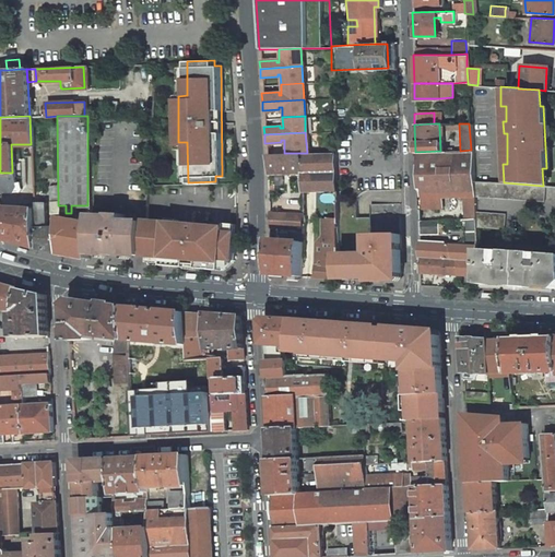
[(31,144),(23,144),(25,206),(34,208),(34,201),(31,144)]
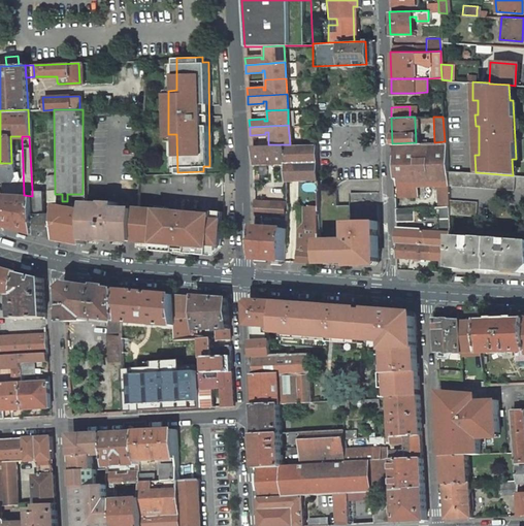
[(415,195),(415,184),(428,184),(446,184),(446,170),(445,141),(434,142),(416,142),(392,143),(393,196),(398,196),(398,198),(414,198),(414,195),(415,195)]
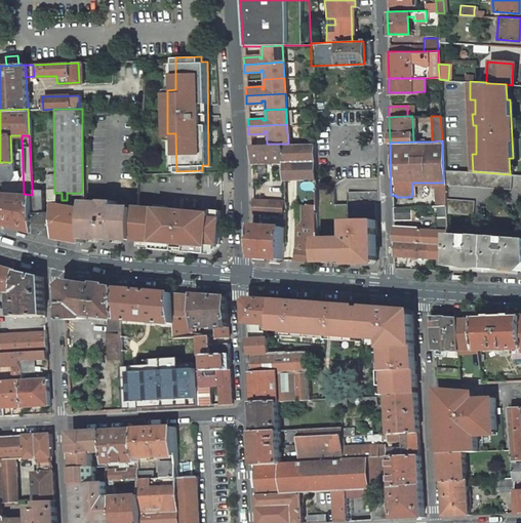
[(249,162),(281,162),(281,144),(267,144),(249,144),(249,162)]
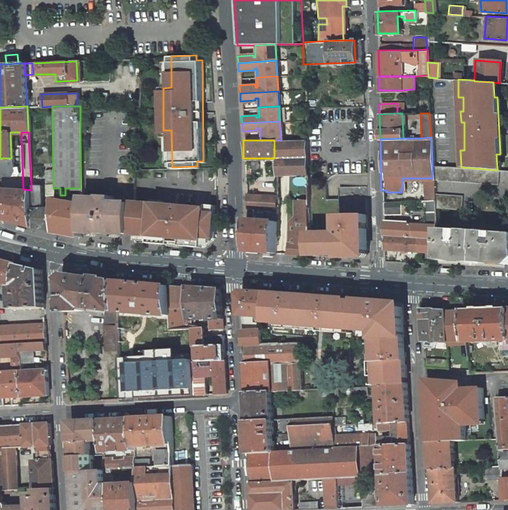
[(274,140),(274,158),(275,174),(291,174),(306,174),(305,140),(281,140),(274,140)]
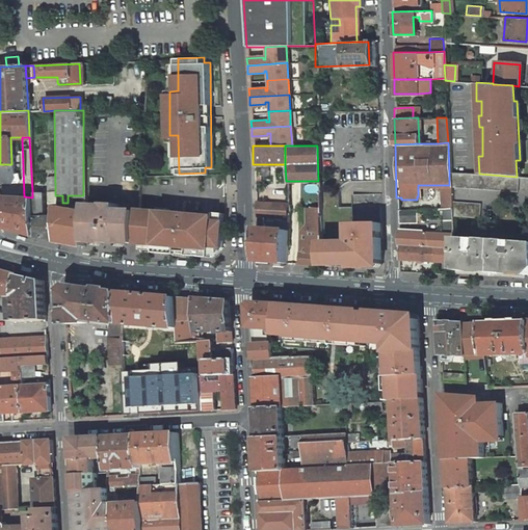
[(12,177),(11,164),(0,164),(0,181),(9,181),(12,177)]
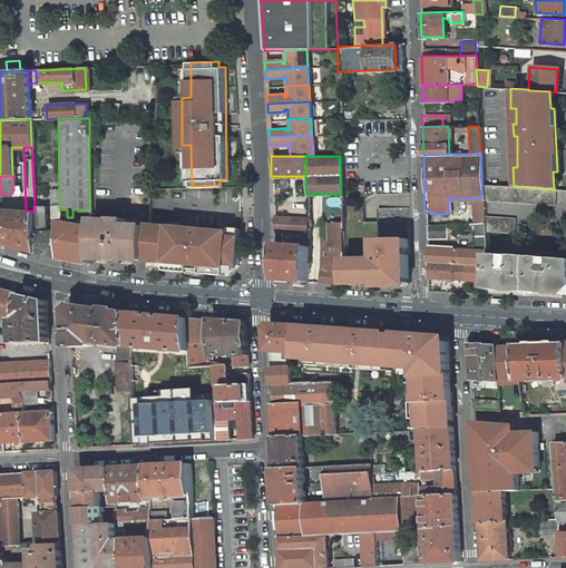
[(481,198),(552,204),(554,189),(514,186),(481,184),(481,198)]
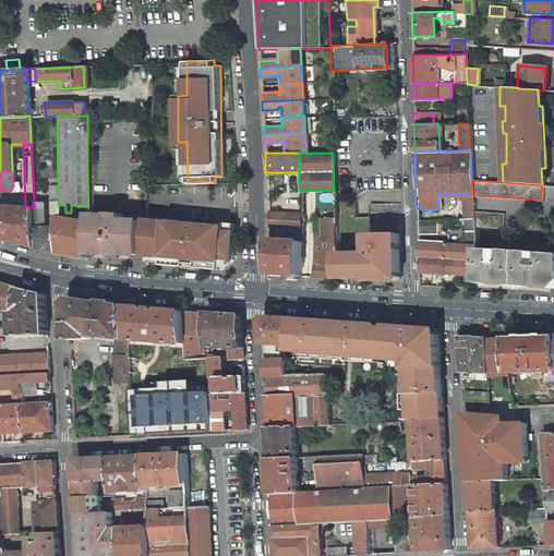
[(317,190),(317,216),(320,216),(335,217),(334,204),(334,190),(317,190)]
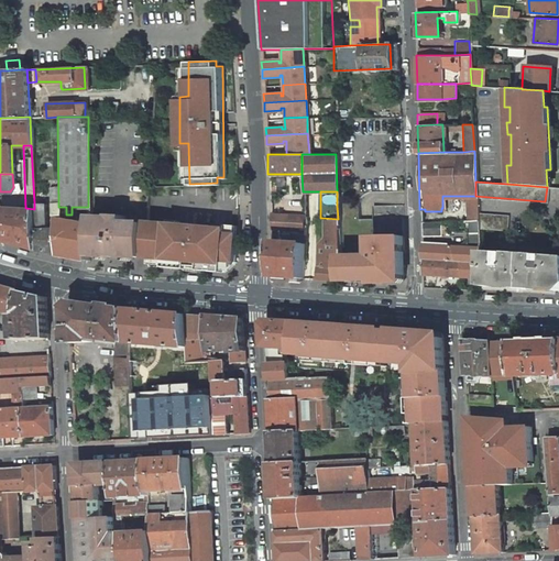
[(58,201),(48,201),(48,215),(58,213),(58,207),(58,201)]
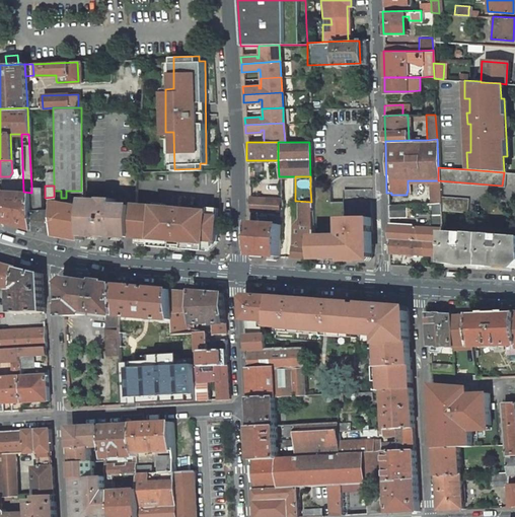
[(45,210),(45,206),(41,207),(40,187),(31,187),(31,193),(33,229),(56,233),(55,210),(45,210)]
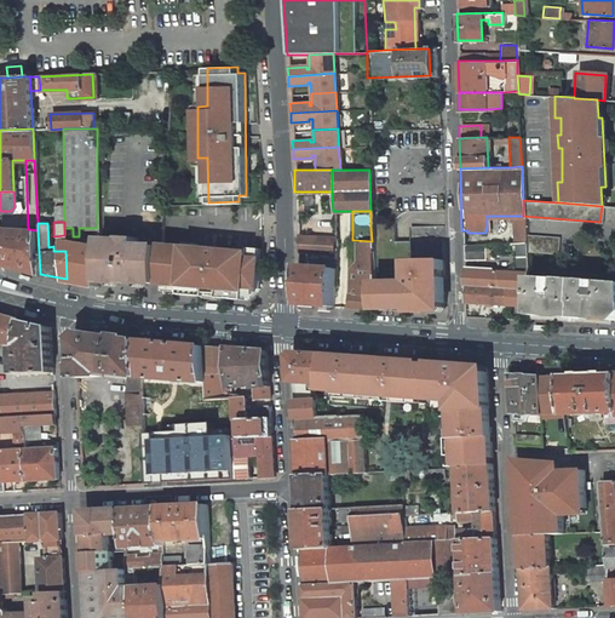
[(512,242),(524,241),(524,234),(524,224),(511,224),(512,242)]
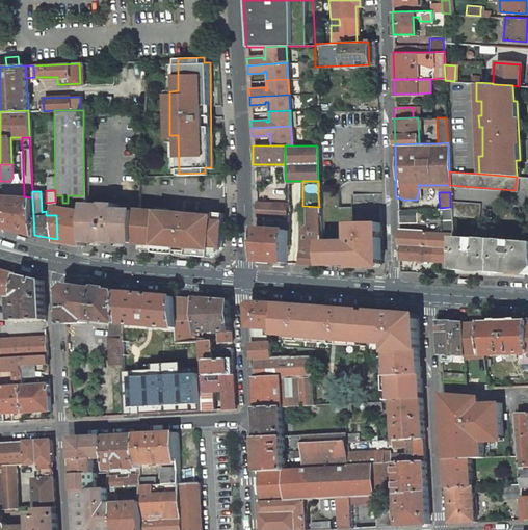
[(24,196),(0,194),(0,224),(1,227),(34,235),(32,197),(24,196)]
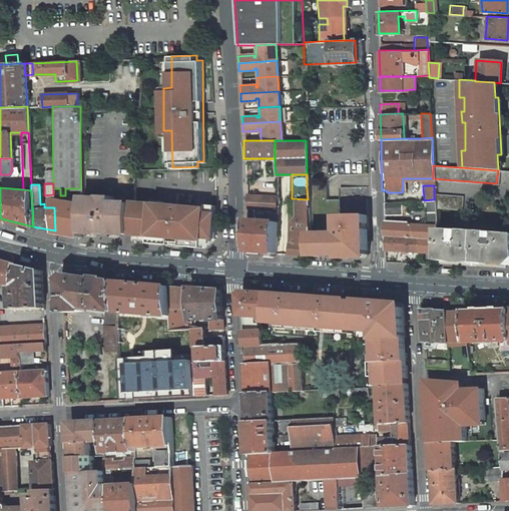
[(459,207),(460,195),(434,193),(434,199),(434,206),(459,207)]
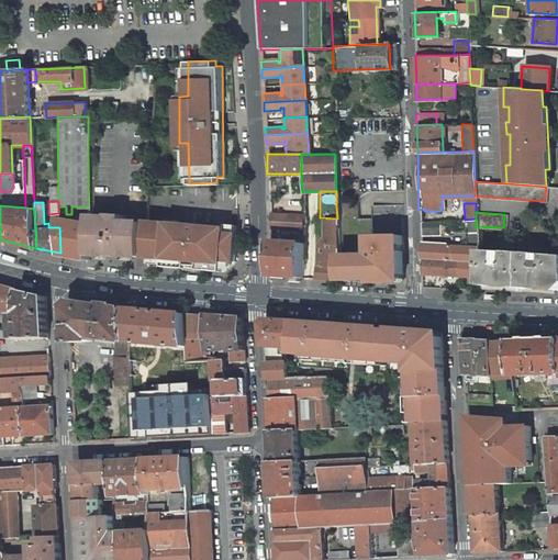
[(300,230),(301,214),(268,213),(268,228),(290,230),(300,230)]
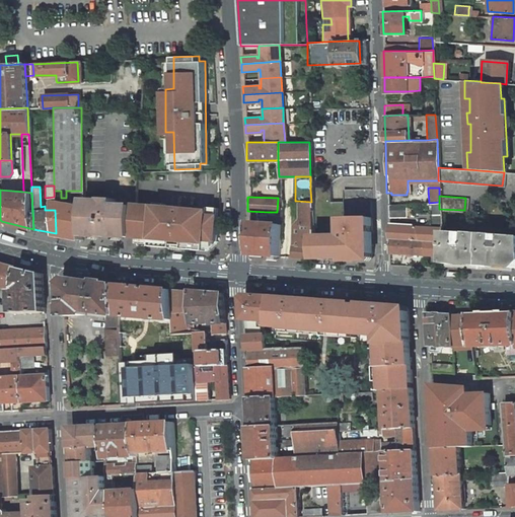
[(101,200),(81,198),(81,218),(80,233),(130,237),(133,206),(113,205),(113,199),(101,198),(101,200)]
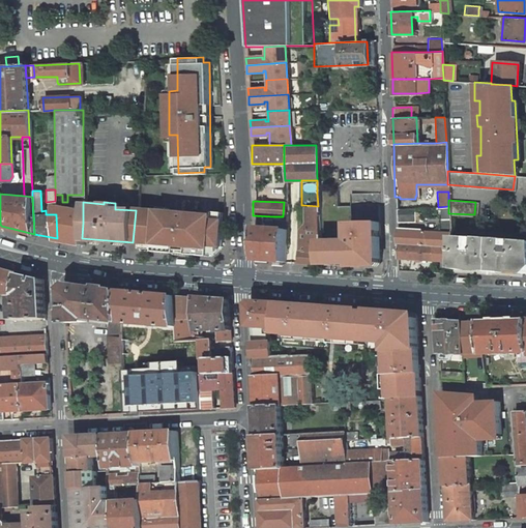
[(83,223),(67,220),(67,208),(55,205),(56,214),(57,238),(82,243),(82,238),(83,223)]
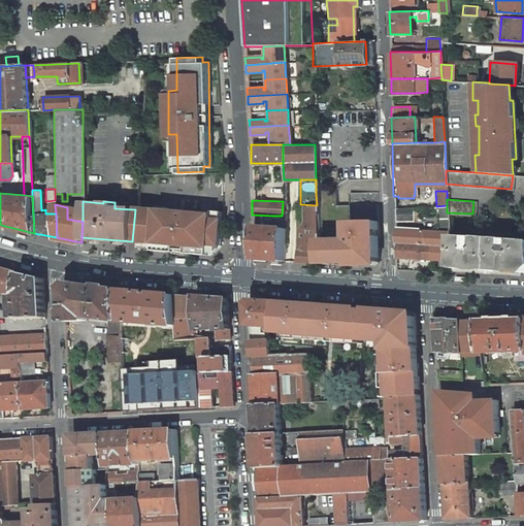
[(302,204),(302,229),(317,229),(317,205),(302,204)]
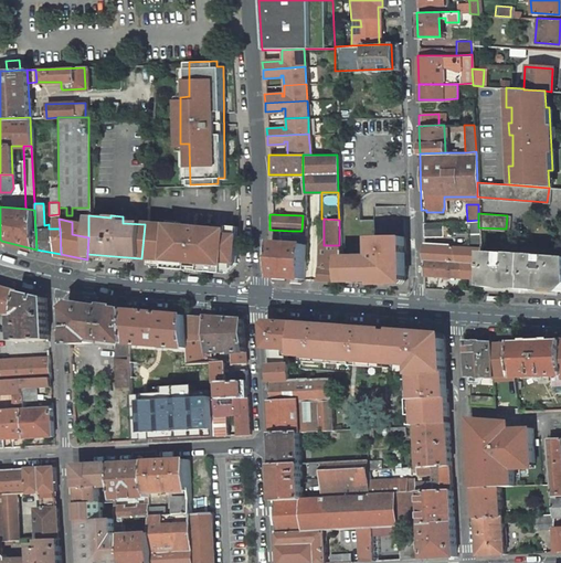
[(478,227),(478,220),(467,221),(467,229),(464,229),(465,236),(479,236),(478,227)]
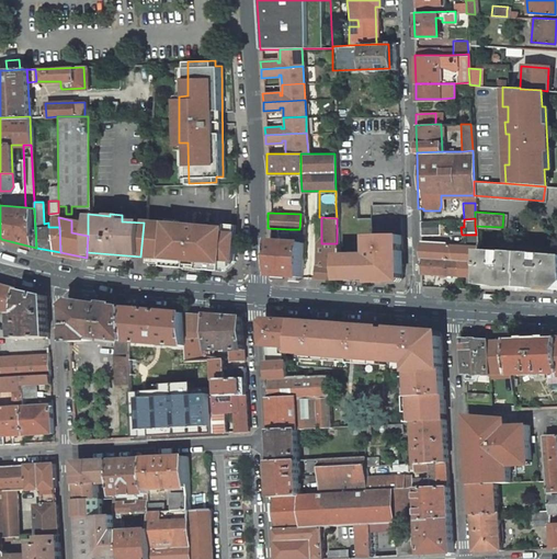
[(419,232),(445,234),(445,219),(418,219),(419,232)]
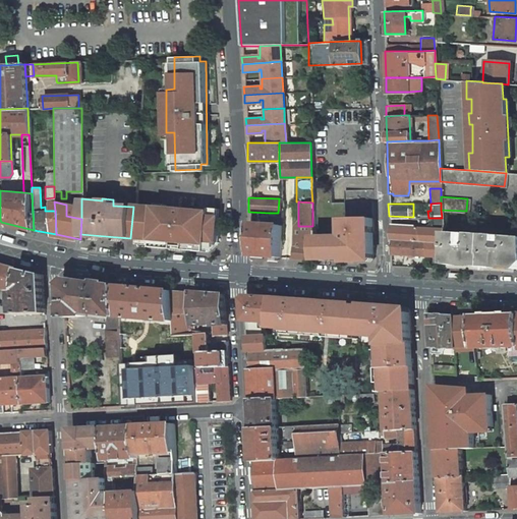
[(208,211),(133,206),(133,207),(130,238),(136,239),(135,246),(205,251),(215,241),(218,216),(208,216),(208,211)]
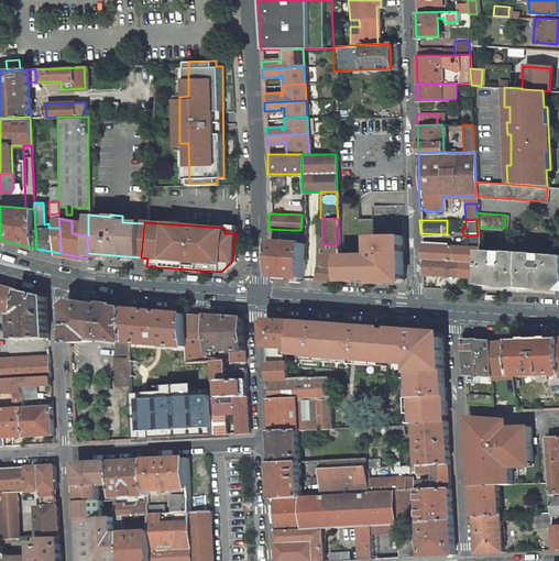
[(300,230),(291,230),(289,242),(299,242),(300,230)]
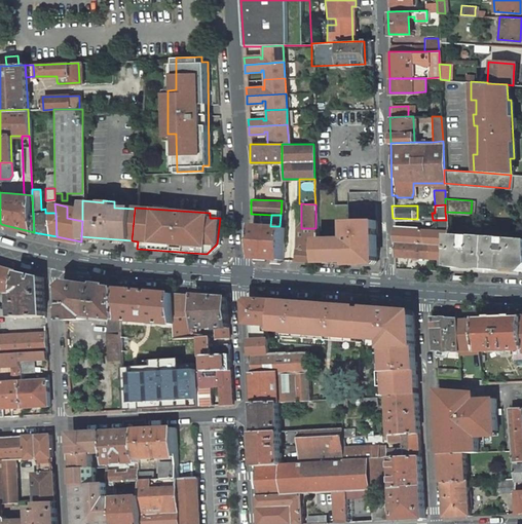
[(345,237),(317,237),(317,261),(340,260),(340,259),(345,259),(345,263),(363,264),(364,262),(370,262),(375,255),(374,218),(345,219),(345,237)]
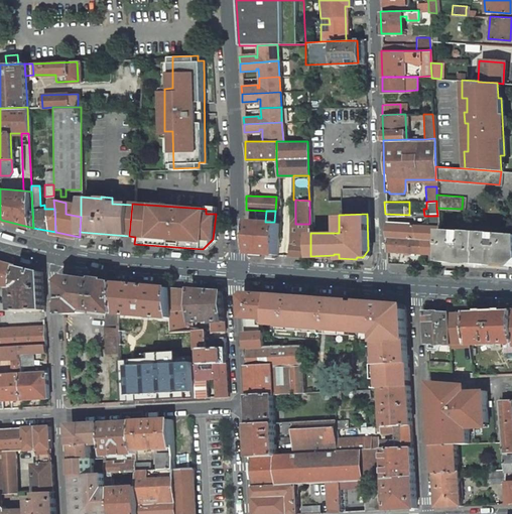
[(424,225),(437,226),(437,216),(424,216),(424,225)]
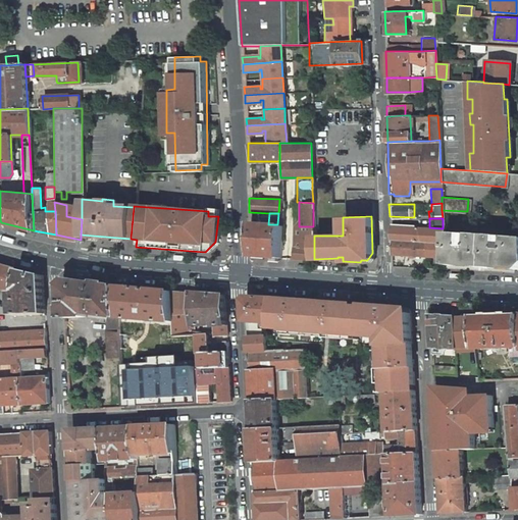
[(277,256),(279,225),(277,224),(268,224),(249,222),(250,255),(277,256)]
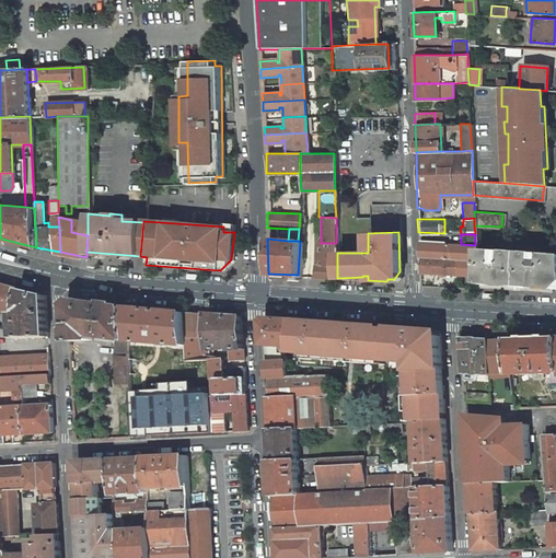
[(419,270),(476,275),(475,248),(475,245),(461,244),(418,241),(418,257),(420,257),(419,270)]
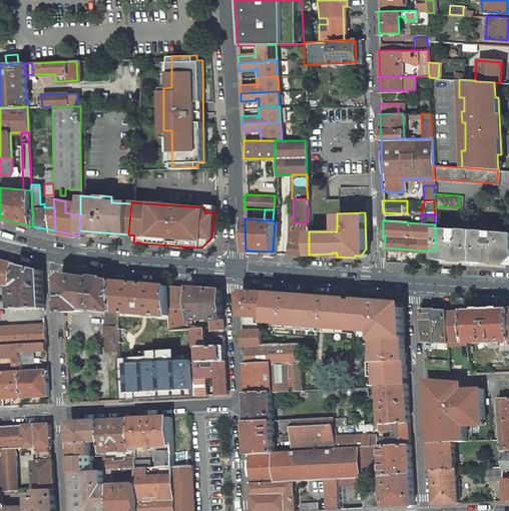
[(294,230),(286,229),(286,252),(309,254),(309,231),(308,222),(294,222),(294,230)]
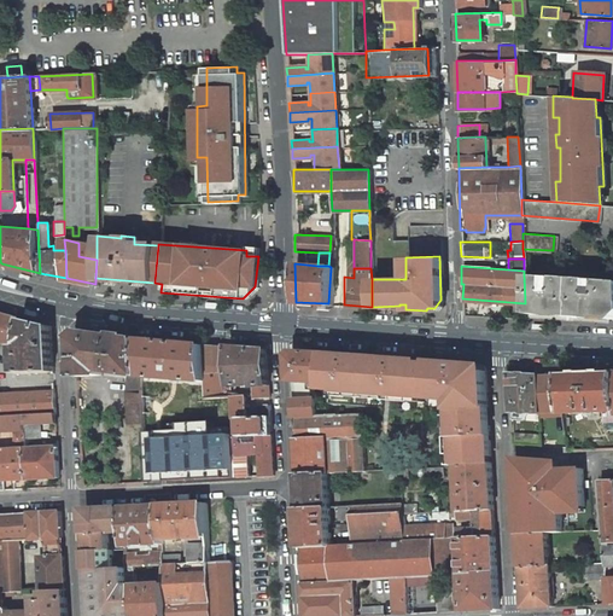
[(612,317),(612,279),(524,274),(525,303),(526,312),(612,318),(612,317)]
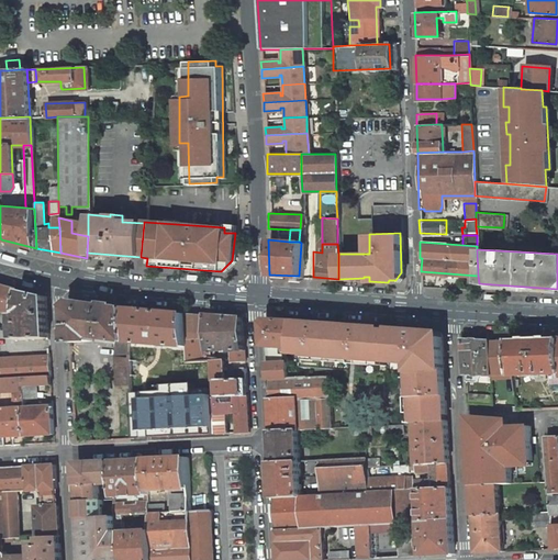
[(0,309),(10,312),(12,338),(45,336),(44,297),(0,283),(0,309)]
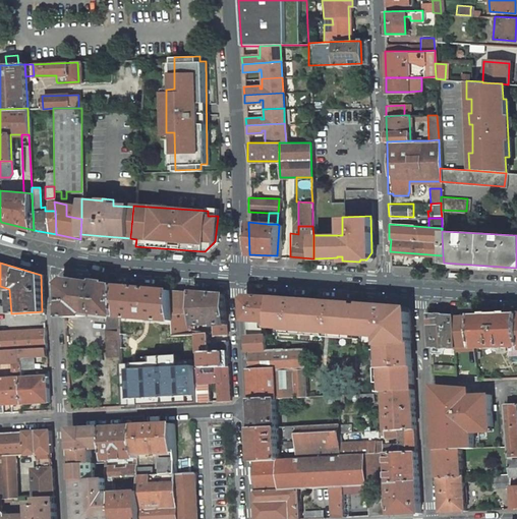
[(82,314),(82,308),(96,310),(96,312),(105,314),(104,330),(117,332),(116,328),(116,316),(116,315),(114,285),(68,278),(61,285),(62,316),(82,314)]
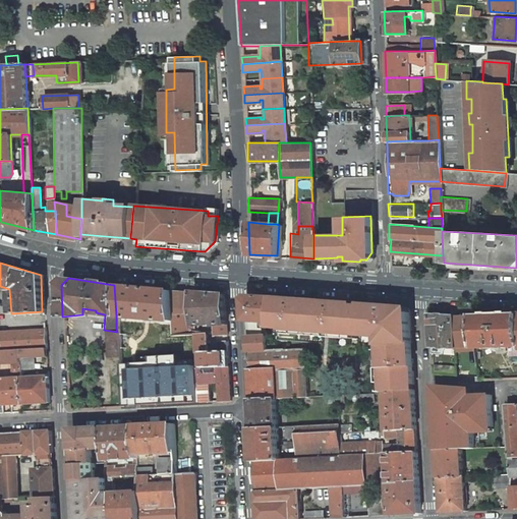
[(116,315),(144,318),(144,319),(148,320),(148,318),(170,320),(169,290),(114,285),(116,315)]
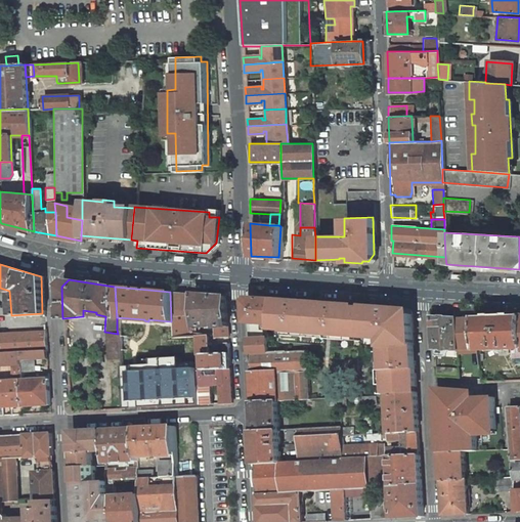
[(191,307),(192,325),(203,325),(203,328),(207,328),(207,324),(212,324),(213,335),(225,335),(223,296),(170,292),(171,321),(172,324),(172,335),(179,335),(181,331),(180,307),(191,307)]
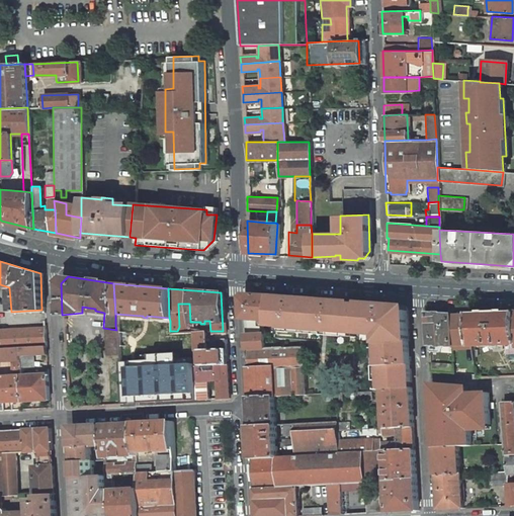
[(264,320),(267,320),(269,294),(245,292),(241,296),(242,317),(264,320)]
